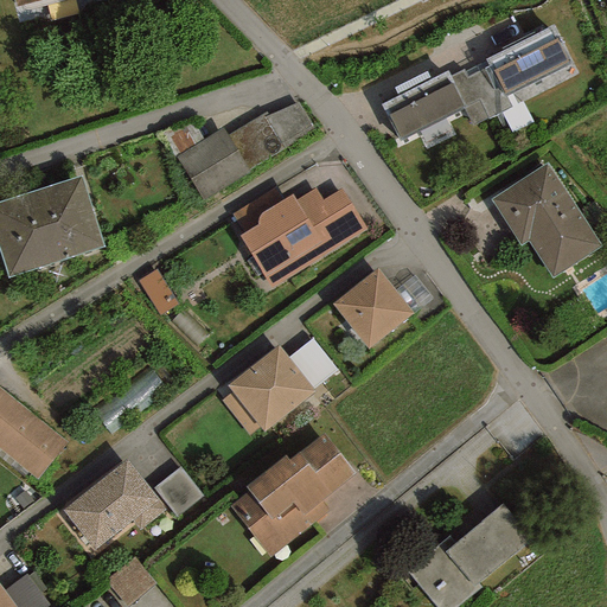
[(553,26),(484,59),(487,66),(504,98),(506,97),(572,64),(553,26)]
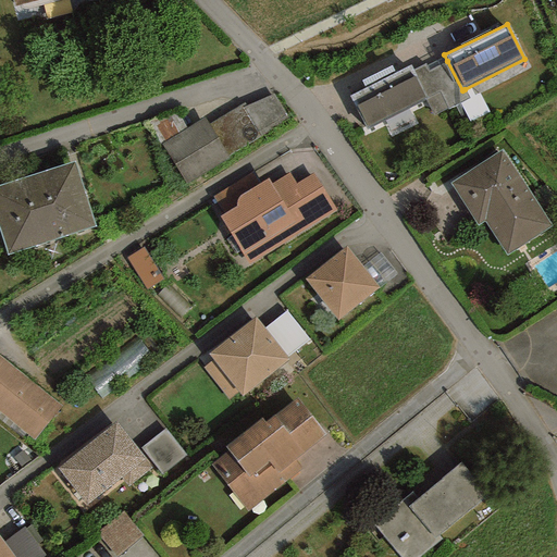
[(469,98),(465,89),(462,90),(447,61),(428,72),(424,64),(412,71),(425,100),(433,115),(469,98)]
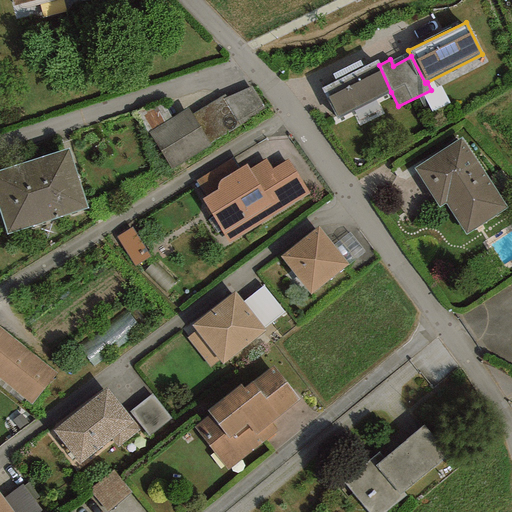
[(376,60),(320,89),(336,119),(391,92),(379,65),(376,60)]
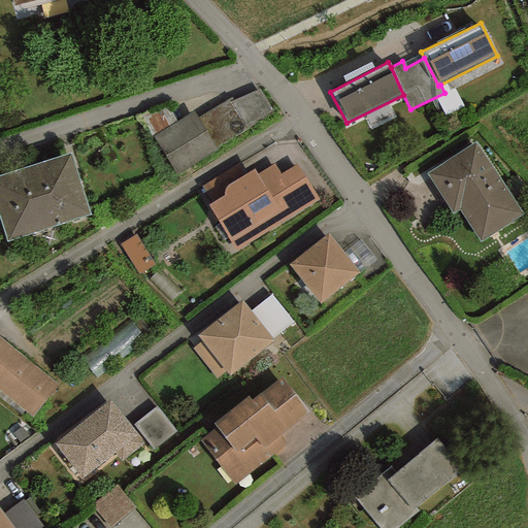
[(232,100),(229,102),(246,129),(272,111),(259,89),(232,100)]
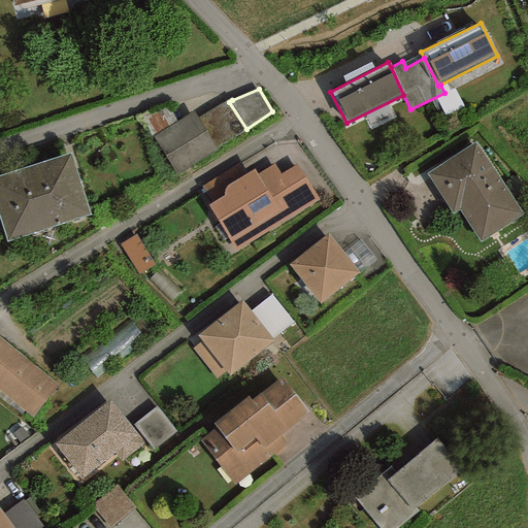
[(229,102),(232,100),(231,98),(198,118),(216,149),(246,129),(229,102)]
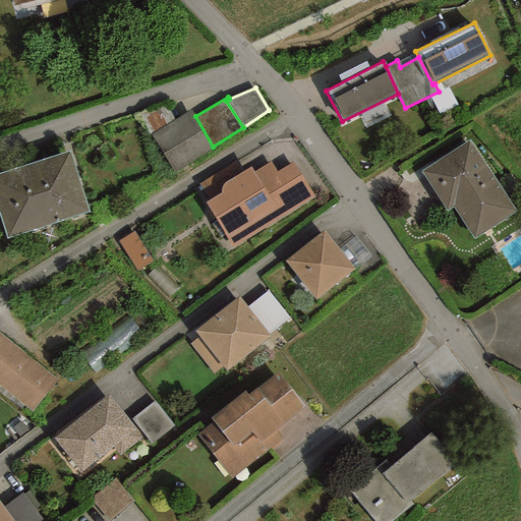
[(191,110),(151,135),(173,173),(214,149),(213,147),(195,116),(191,110)]
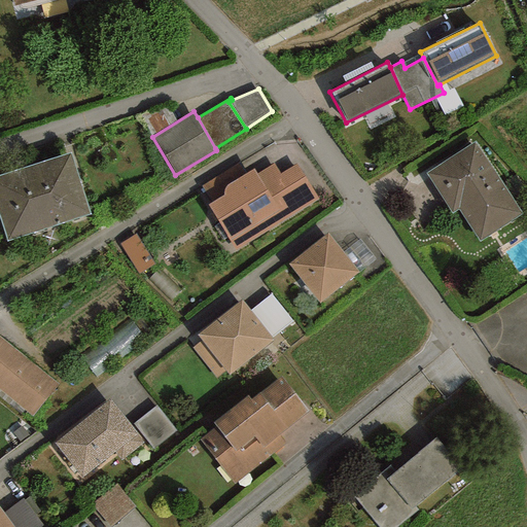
[(479,242),(522,214),(475,142),(425,174),(451,214),(458,209),(479,242)]
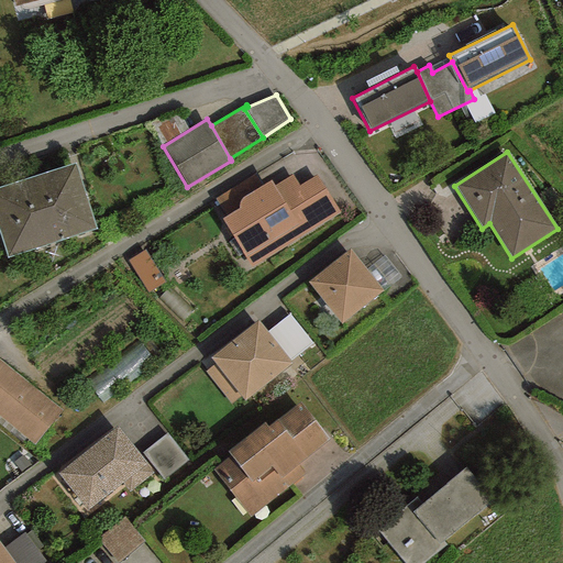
[(74,164),(0,187),(0,234),(8,257),(96,229),(74,164)]
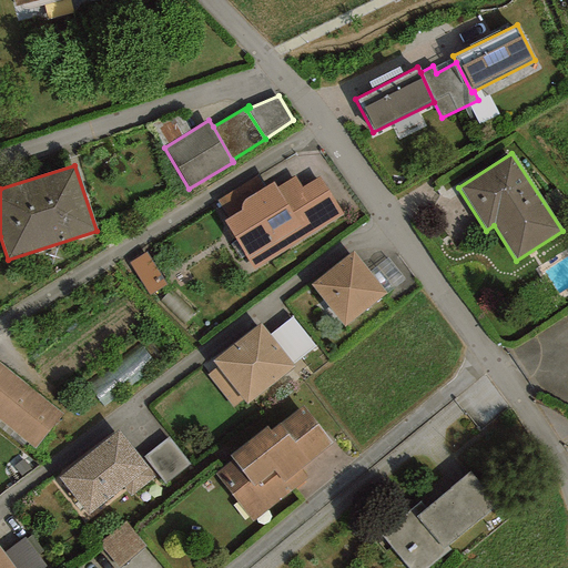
[(253,270),(343,215),(318,178),(301,188),(294,176),(276,188),(273,183),(264,188),(257,175),(216,201),(227,219),(223,222),(253,270)]
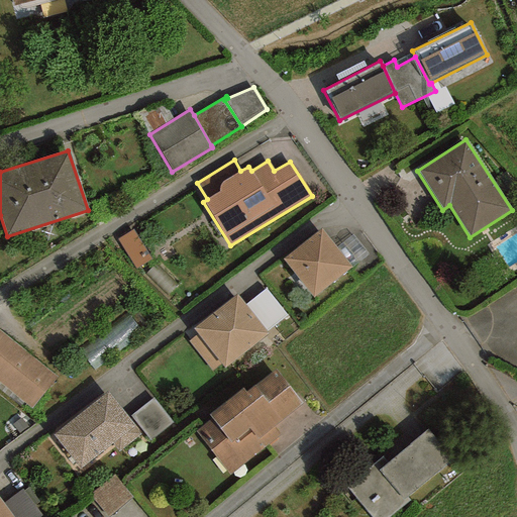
[(132,229),(116,239),(135,270),(150,260),(132,229)]
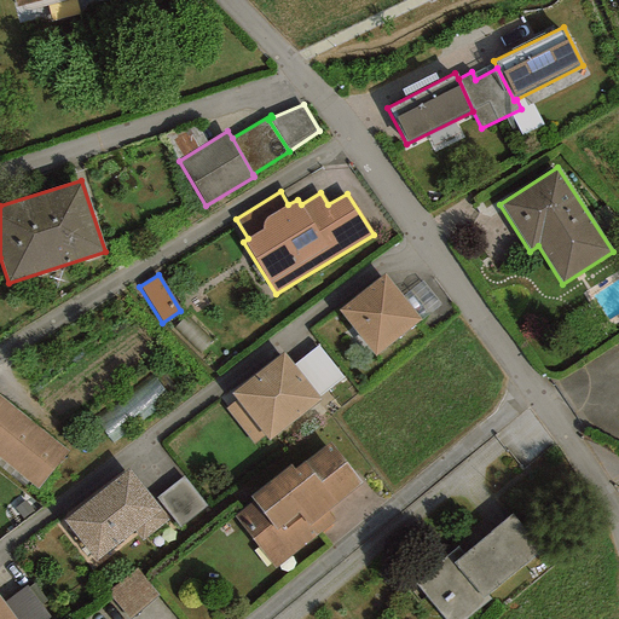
[(421,320),(385,275),(339,311),(375,356),(421,320)]
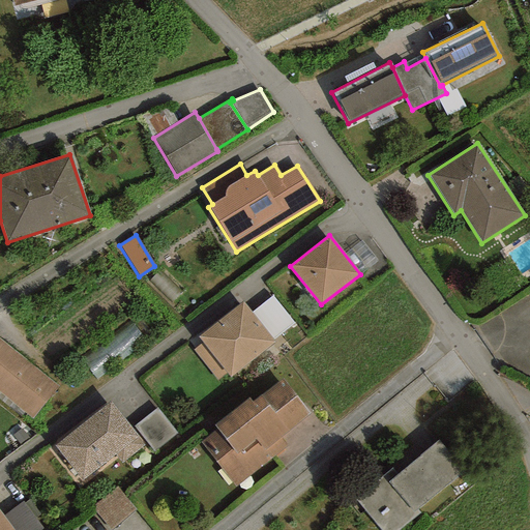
[(252,313),(272,340),(293,323),(272,296),(252,313)]
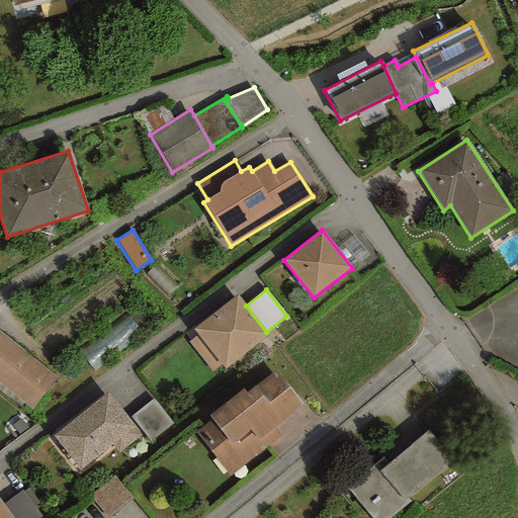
[(224,369),(268,335),(266,332),(246,306),(237,295),(193,330),(197,335),(188,343),(211,372),(221,365),(224,369)]
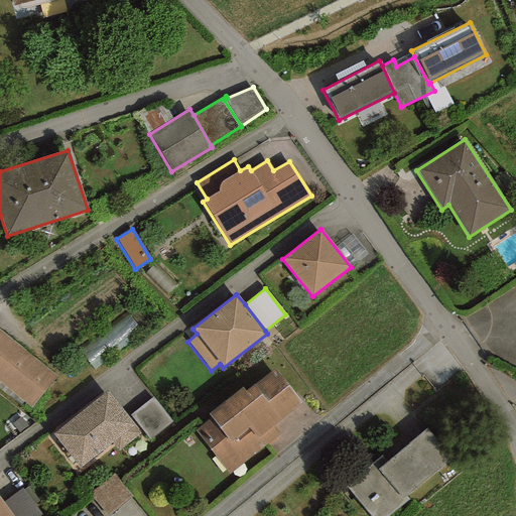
[(55,376),(0,330),(0,383),(31,408),(55,376)]
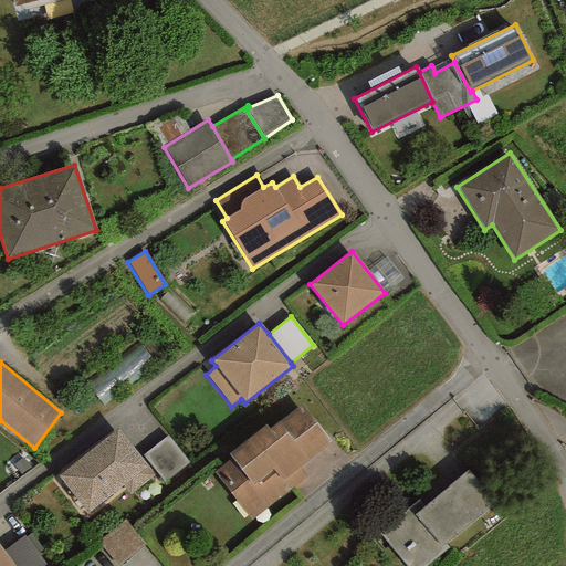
[(300,469),(331,442),(302,406),(269,429),(265,426),(228,454),(231,459),(213,473),(251,520),(306,477),(300,469)]
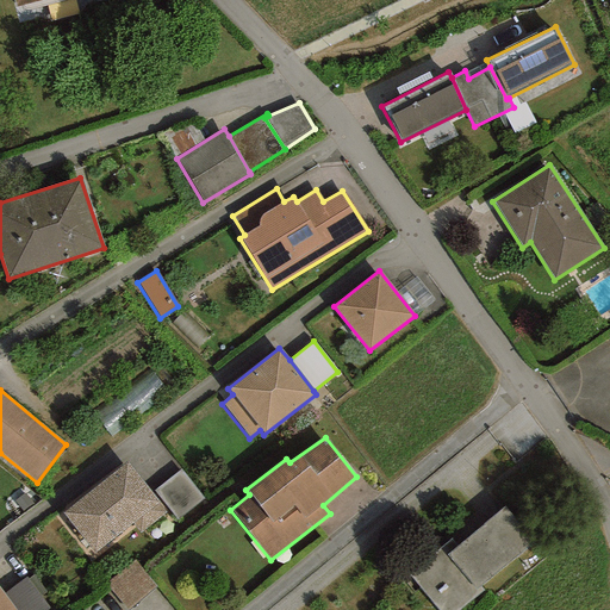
[(131,524),(139,534),(166,514),(126,464),(62,514),(94,554),(131,524)]
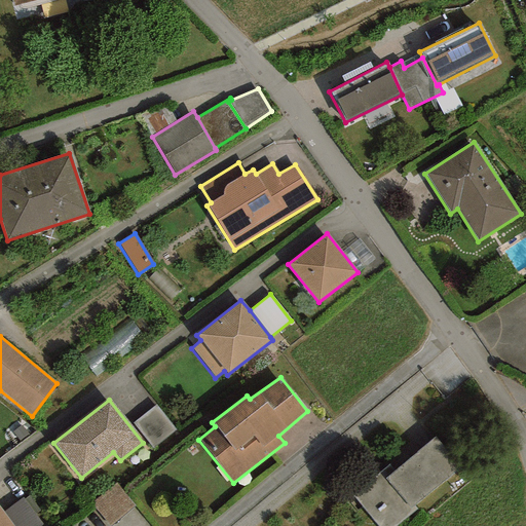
[(155,405),(132,423),(152,449),(176,430),(155,405)]
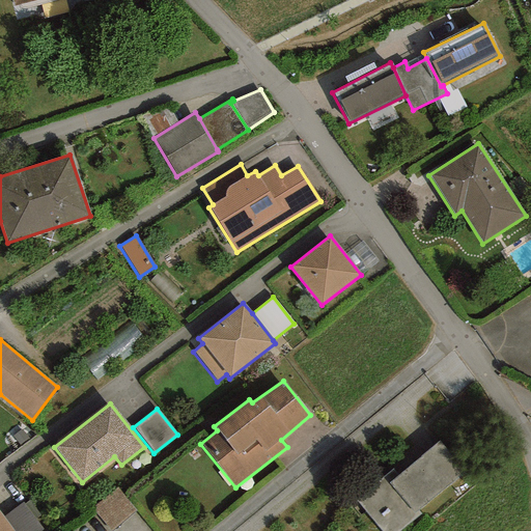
[(464,475),(439,441),(397,476),(392,470),(355,500),(381,530),(400,530),(420,514),(418,510),(464,475)]
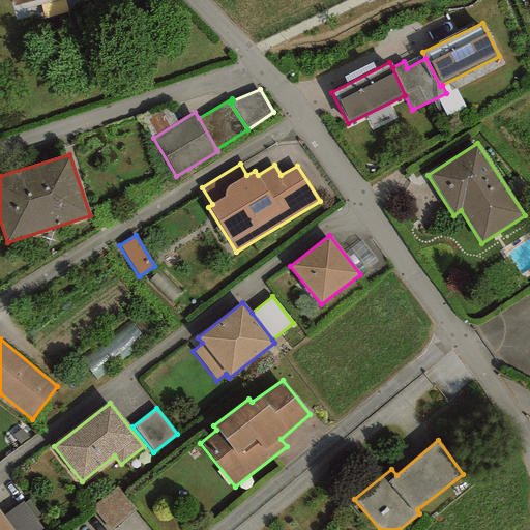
[(111,529),(136,510),(117,488),(92,507),(110,529),(111,529)]
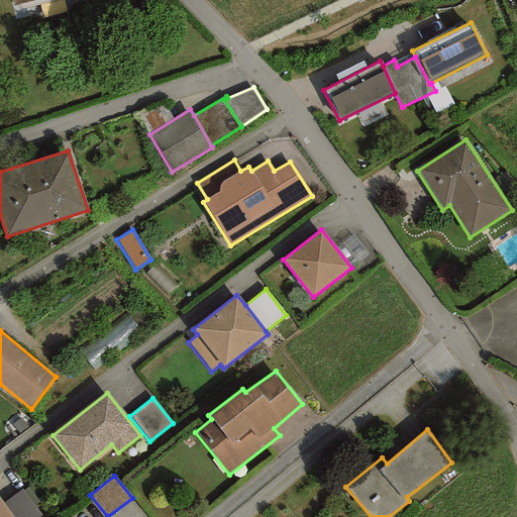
[(22,490),(3,504),(12,516),(39,516),(41,516),(22,490)]
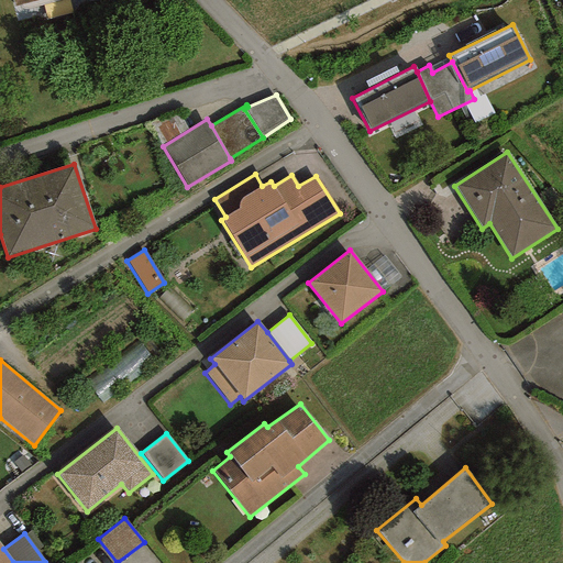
[(13,562),(3,549),(0,544),(0,562),(13,562)]
